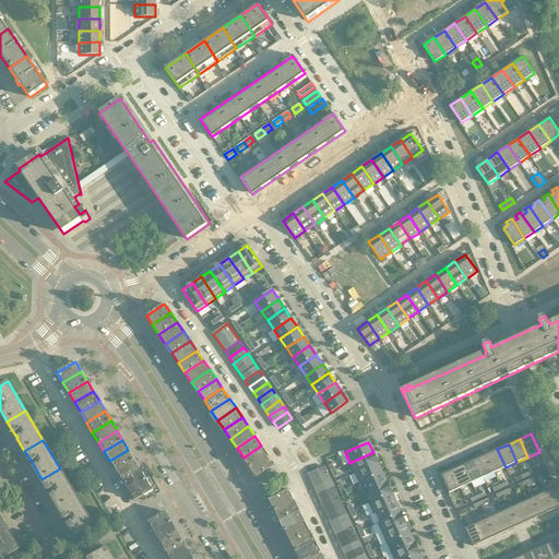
[(250,467),(269,455),(261,445),(244,458),(250,467)]
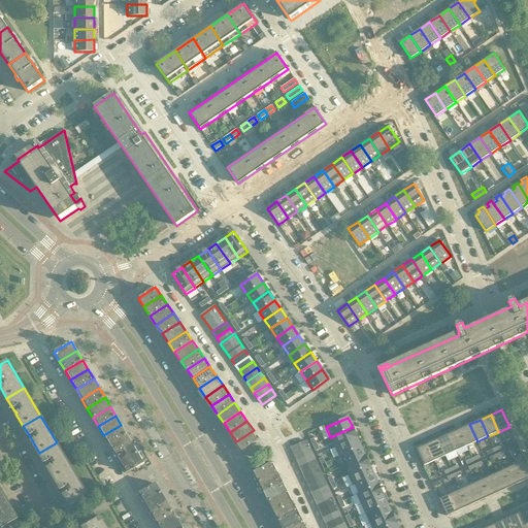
[(469,424),(459,429),(467,447),(477,441),(469,424)]
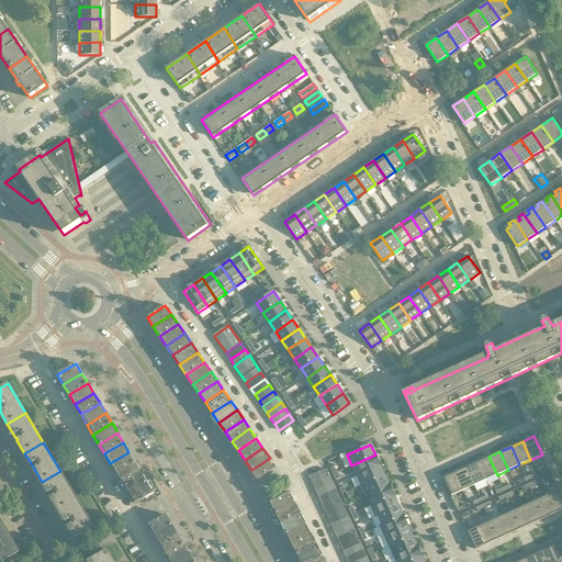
[(128,452),(110,463),(116,473),(135,462),(128,452)]
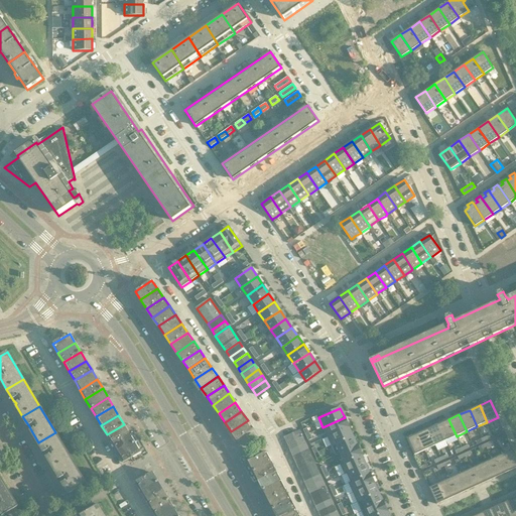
[(345,417),(323,427),(328,436),(349,426),(345,417)]
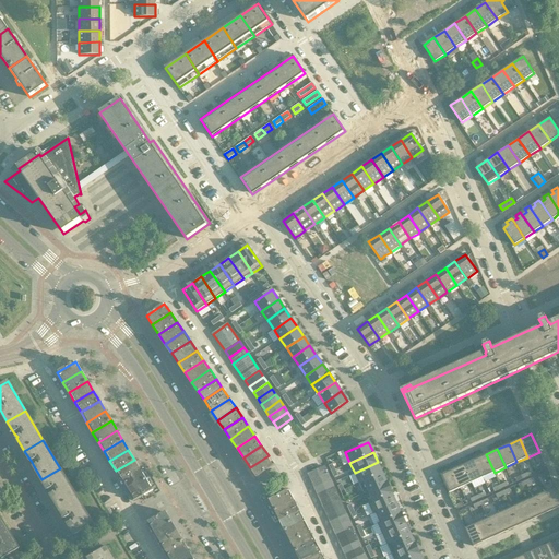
[(486,454),(475,460),(483,477),(495,473),(486,454)]
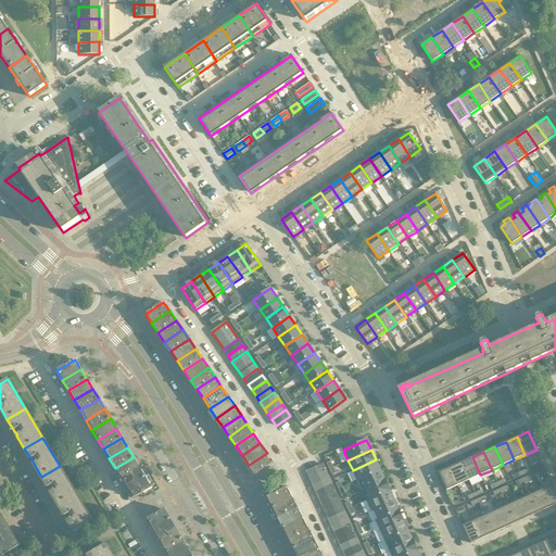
[(255,475),(274,463),(267,453),(249,465),(255,475)]
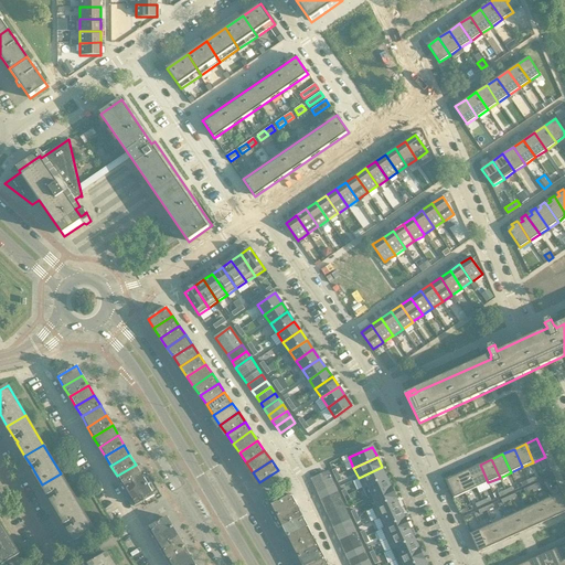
[(136,465),(117,476),(123,486),(141,475),(136,465)]
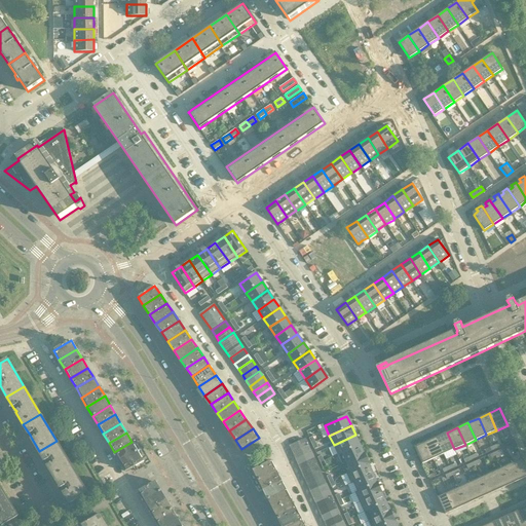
[(447,433),(436,438),(444,454),(454,449),(447,433)]
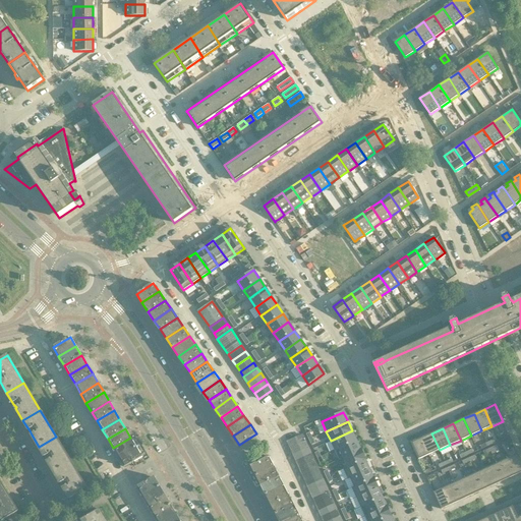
[(352,430),(331,441),(335,450),(356,441),(352,430)]
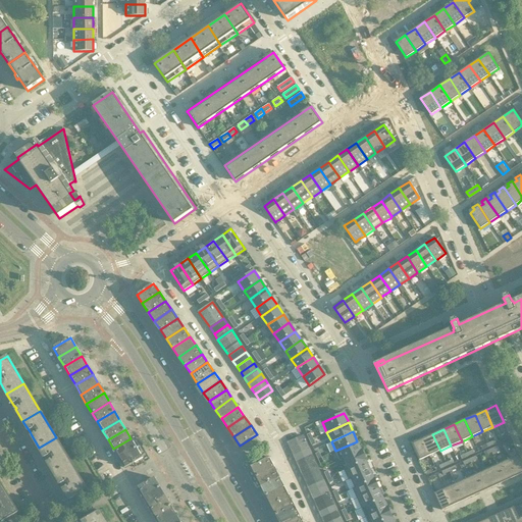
[(432,434),(422,438),(429,456),(440,451),(432,434)]
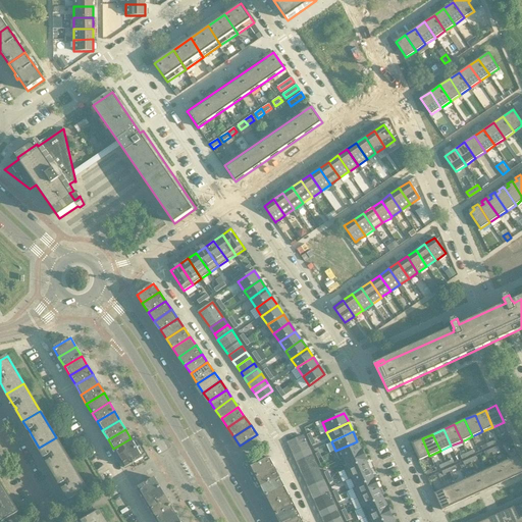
[(289,442),(291,449),(306,441),(303,435),(299,437),(289,442)]
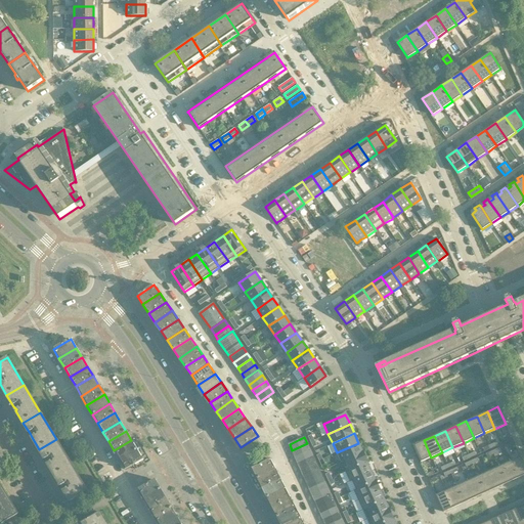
[(56,439),(39,449),(45,460),(46,460),(47,462),(48,464),(55,476),(72,466),(56,439)]
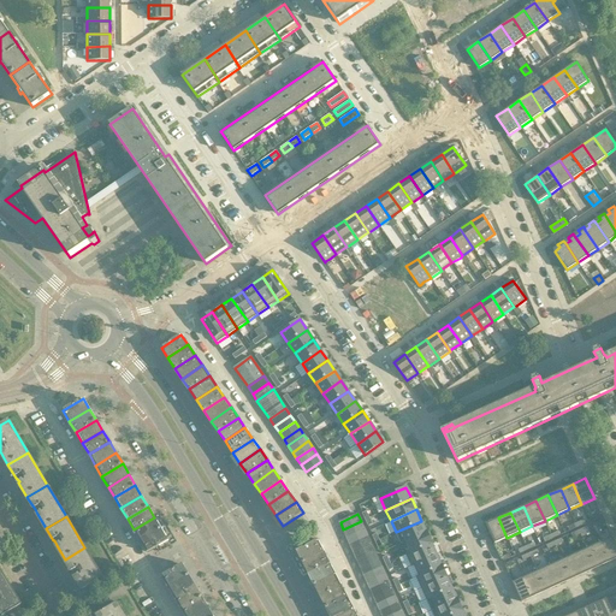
[(141,542),(161,528),(154,517),(134,529),(141,542)]
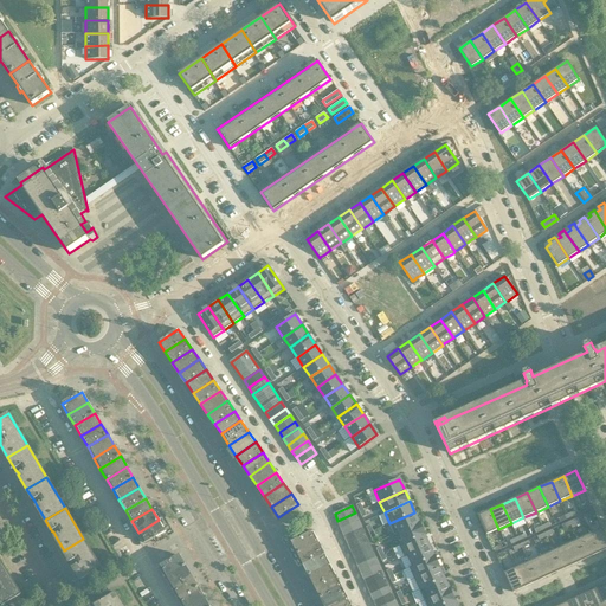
[(490,509),(478,515),(487,535),(498,529),(490,509)]
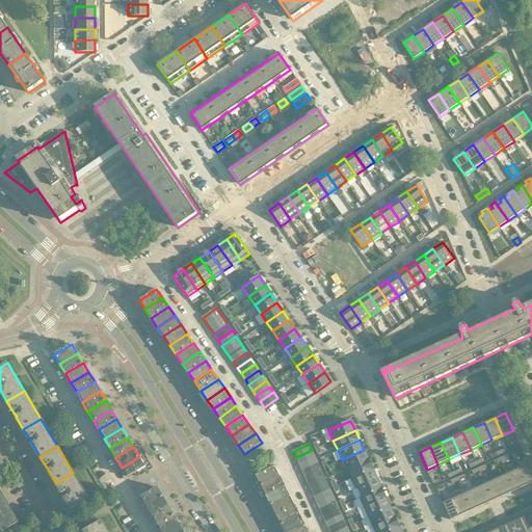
[(312,450),(296,457),(299,463),(315,456),(312,450)]
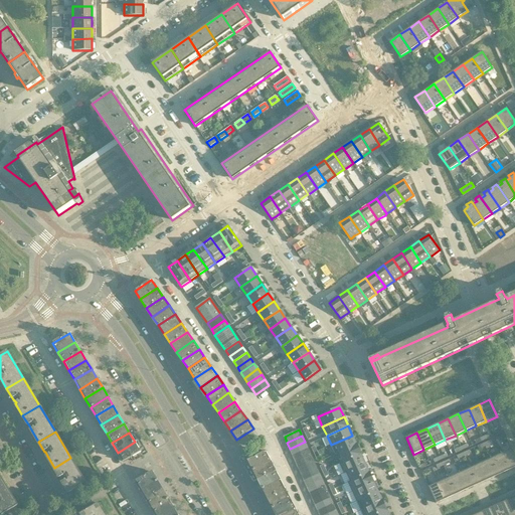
[(352,436),(331,445),(335,455),(340,453),(339,453),(357,445),(352,436)]
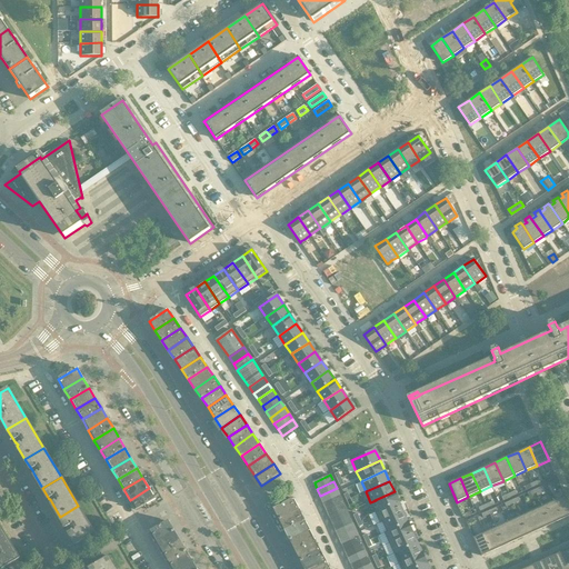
[(545,492),(541,487),(535,490),(537,493),(537,496),(545,492)]
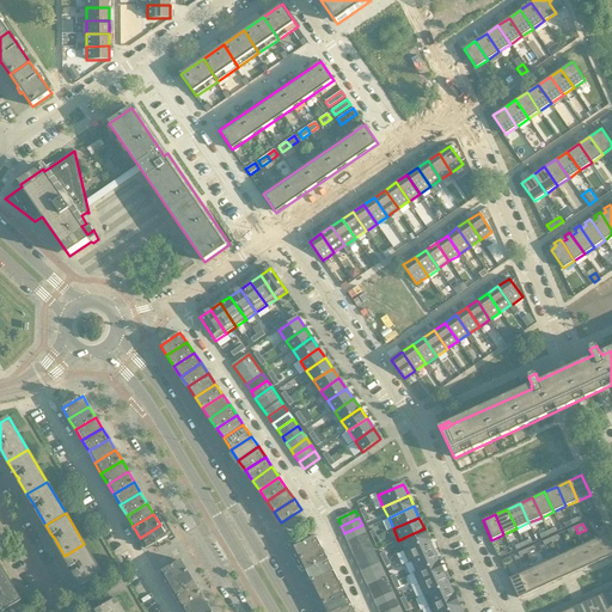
[(166,537),(160,525),(140,538),(146,549),(166,537)]
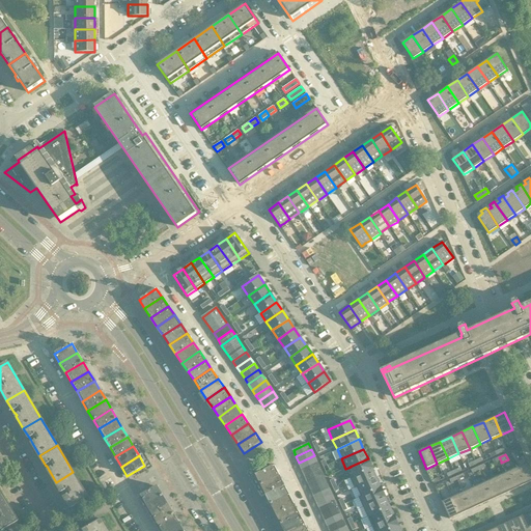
[(314,455),(299,463),(302,469),(316,462),(314,455)]
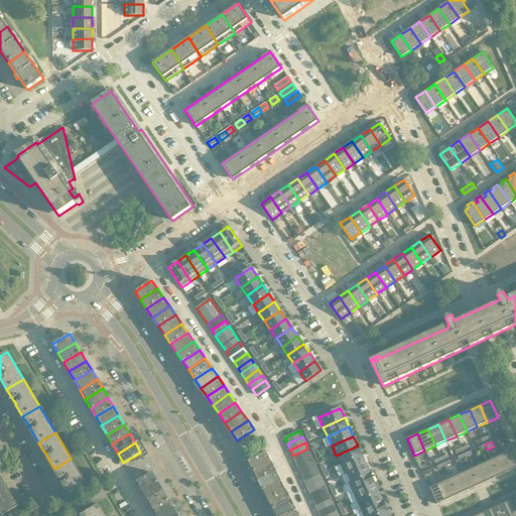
[(345,463),(362,455),(358,445),(340,454),(345,463)]
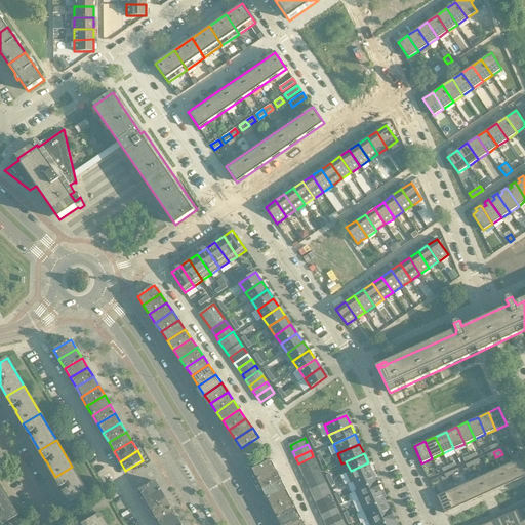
[(313,456),(298,463),(301,470),(316,463),(313,456)]
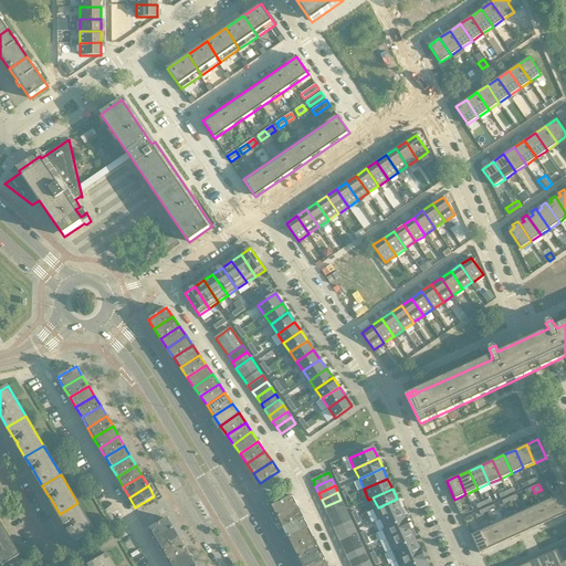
[(565,501),(562,493),(551,499),(559,516),(565,513),(565,501)]
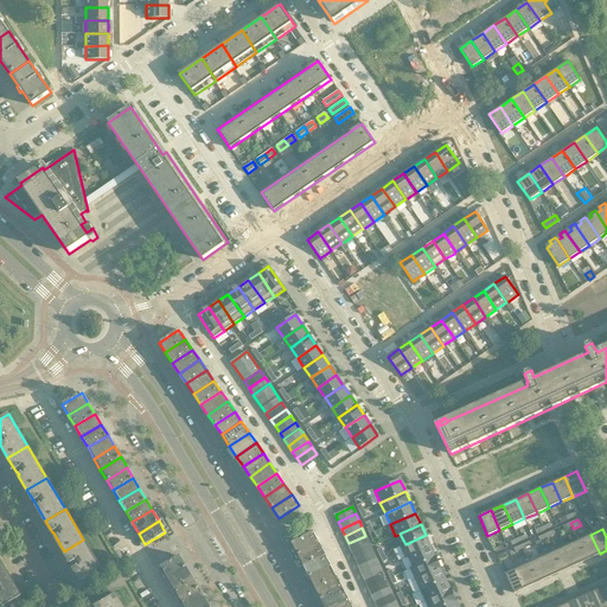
[(319,543),(313,531),(293,543),(298,554),(319,543)]
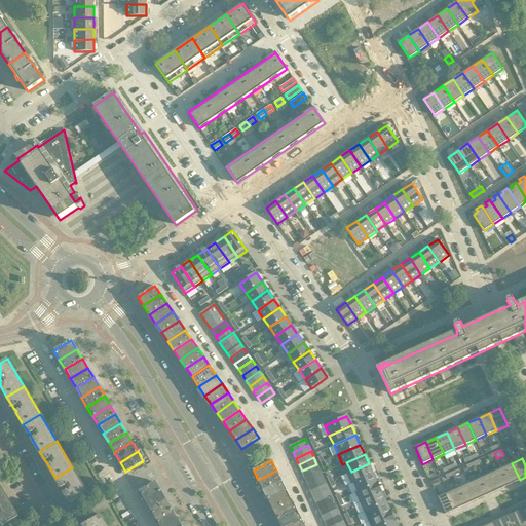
[(351,472),(340,477),(345,486),(347,485),(373,474),(369,463),(351,472)]
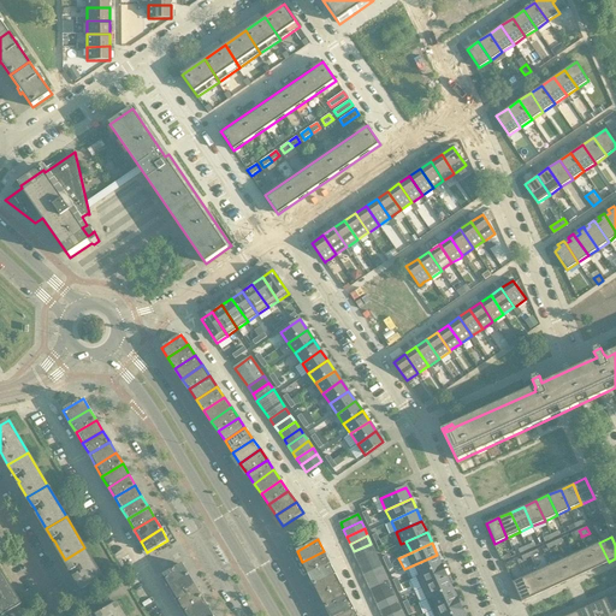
[(599,543),(587,548),(596,568),(609,562),(599,543)]
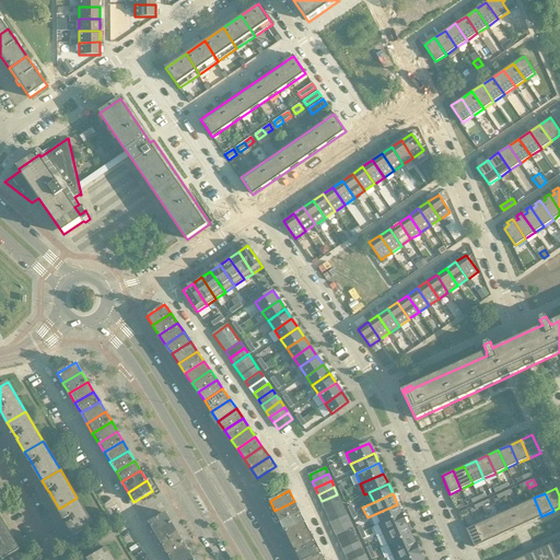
[(337,494),(322,501),(324,508),(340,501),(337,494)]
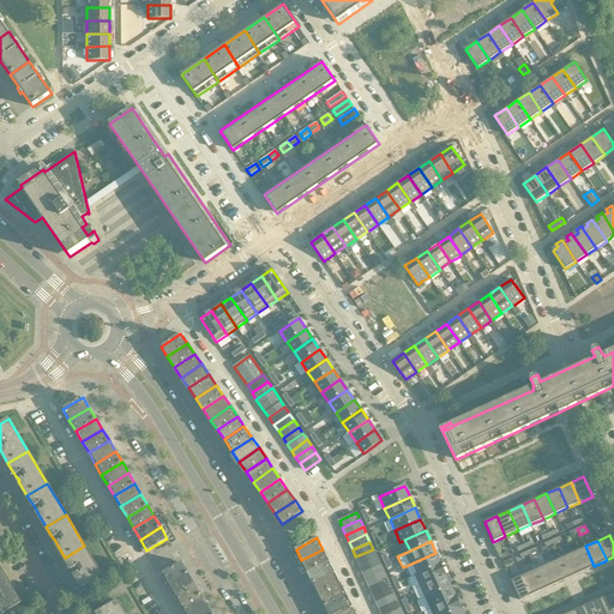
[(84,546),(65,558),(72,570),(76,575),(74,575),(83,589),(103,577),(84,546)]
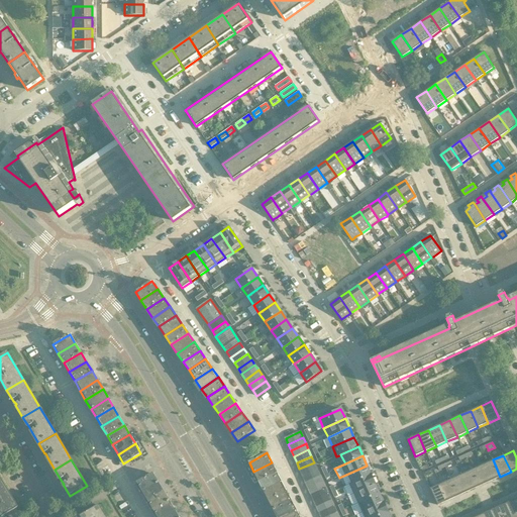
[(493,459),(482,464),(490,482),(500,477),(493,459)]
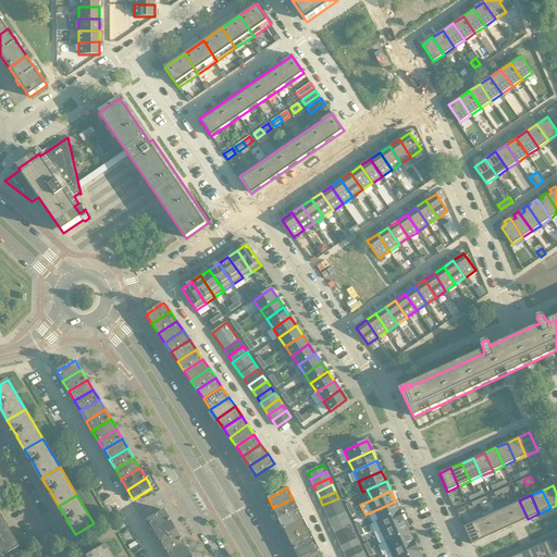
[(279,518),(298,508),(293,498),(273,508),(279,518)]
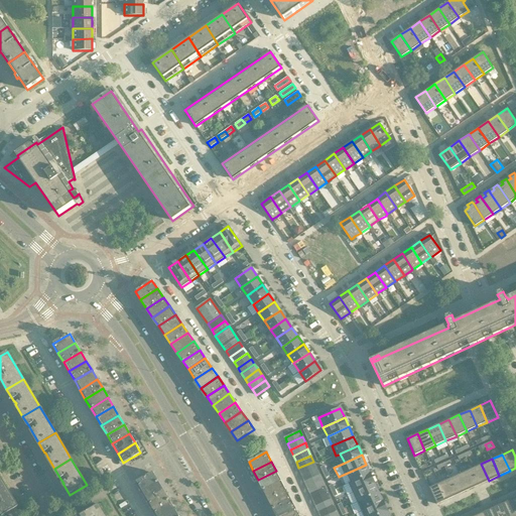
[(313,462),(298,468),(301,475),(316,468),(313,462)]
